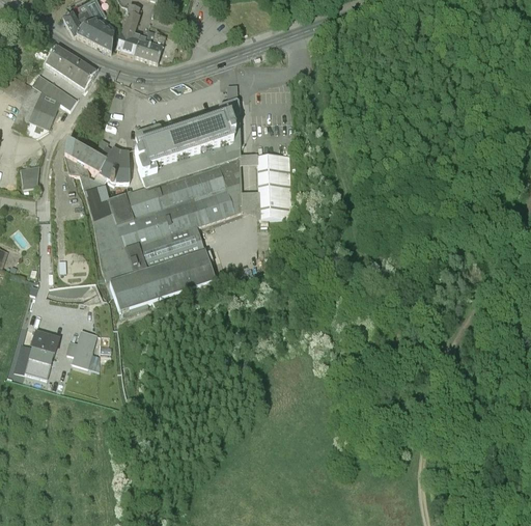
[(78,6),(82,12),(89,8),(94,20),(105,15),(98,0),(89,0),(78,6)]
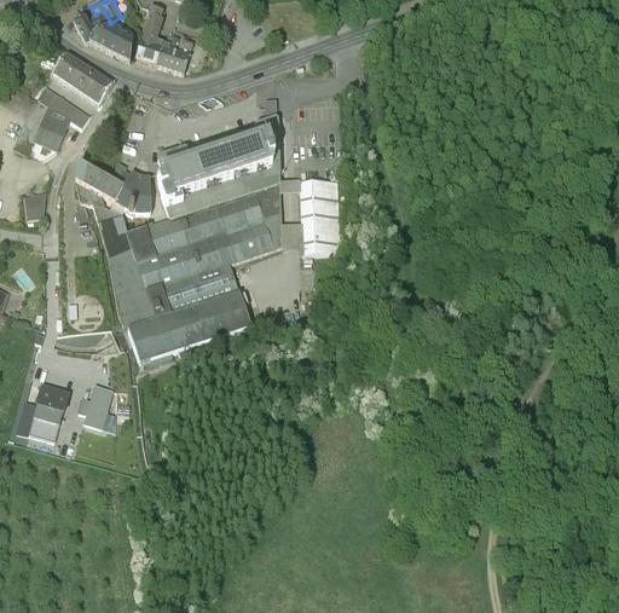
[(143,35),(156,39),(162,19),(160,18),(162,11),(150,7),(148,15),(149,15),(143,35)]
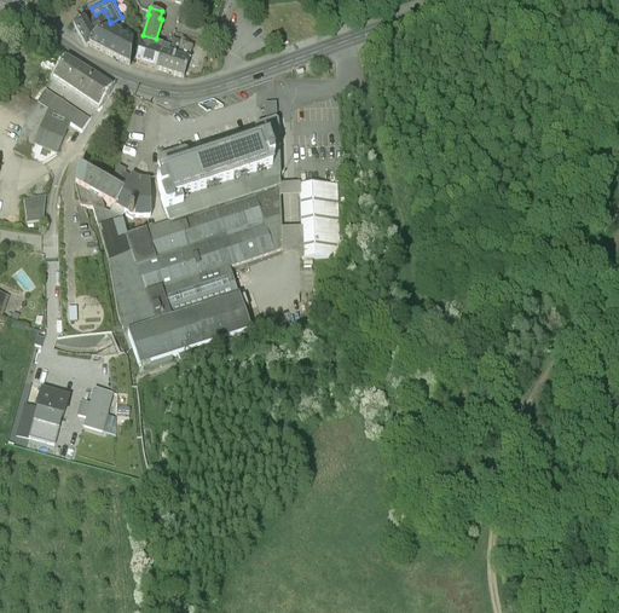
[(86,44),(88,41),(94,34),(110,23),(104,10),(96,15),(86,19),(85,16),(74,21),(86,44)]
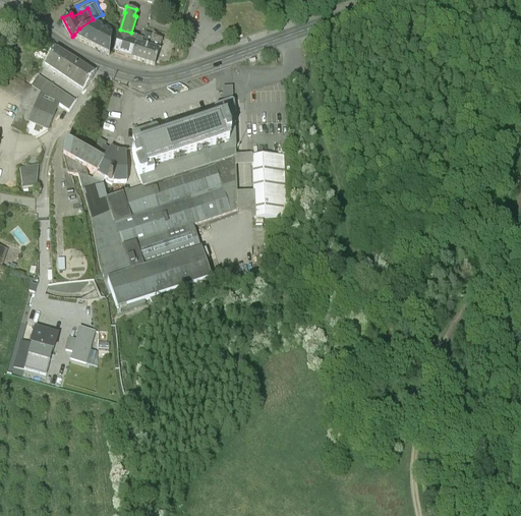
[(74,35),(108,52),(111,33),(93,19),(79,29),(74,35)]
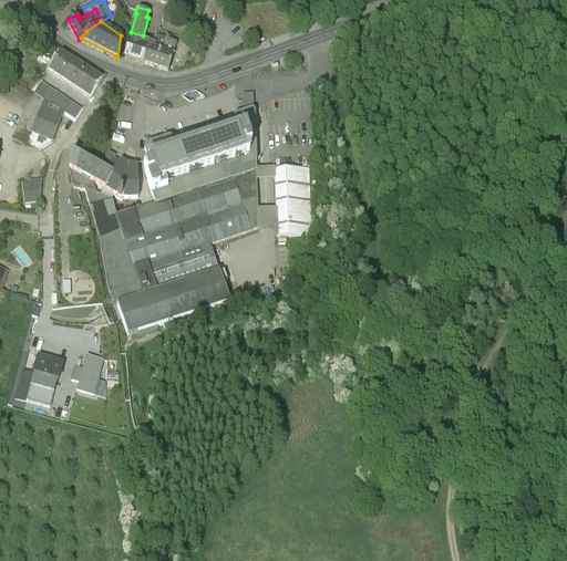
[(156,40),(143,35),(131,32),(124,53),(144,60),(148,45),(154,47),(154,43),(156,40)]
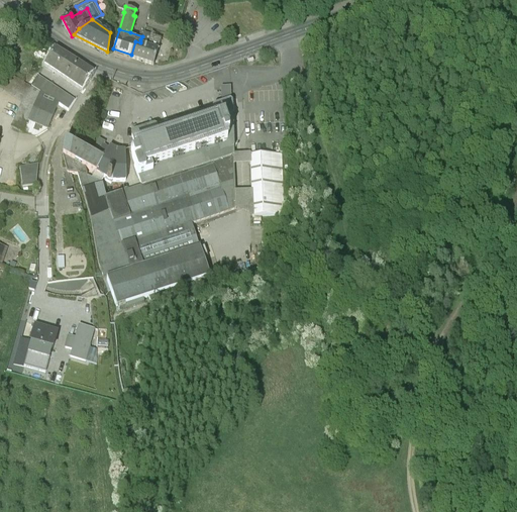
[(135,41),(131,55),(152,61),(158,45),(140,39),(140,42),(135,41)]
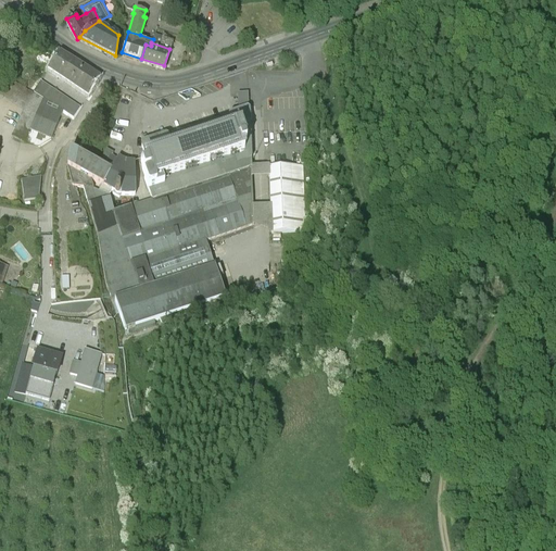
[(100,75),(60,50),(49,67),(89,92),(100,75)]
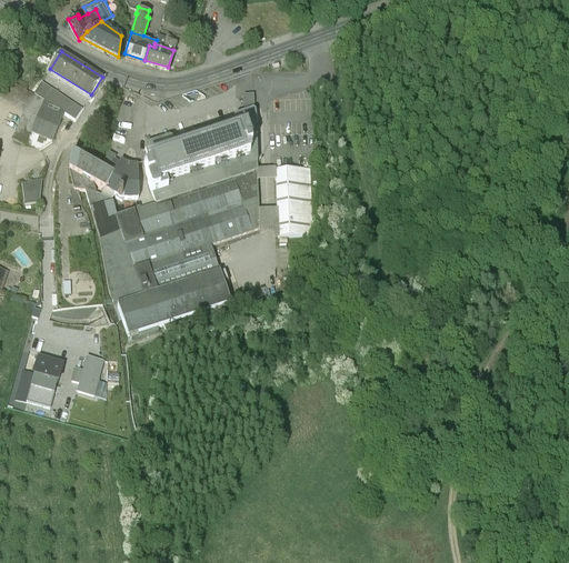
[(0,84),(0,92),(8,100),(26,108),(13,137),(40,148),(52,140),(65,112),(75,119),(81,108),(13,63),(0,84)]
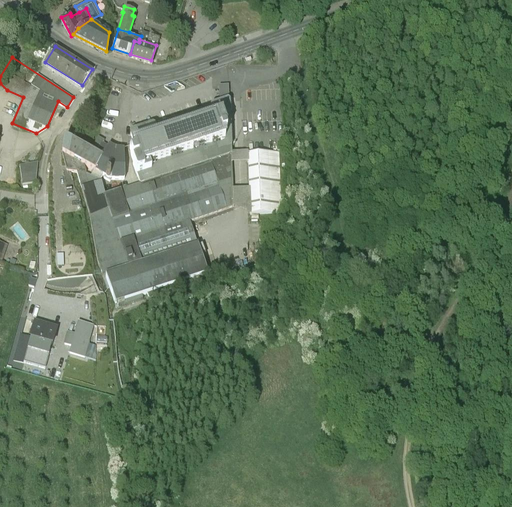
[(219,83),(220,99),(229,96),(228,82),(219,83)]
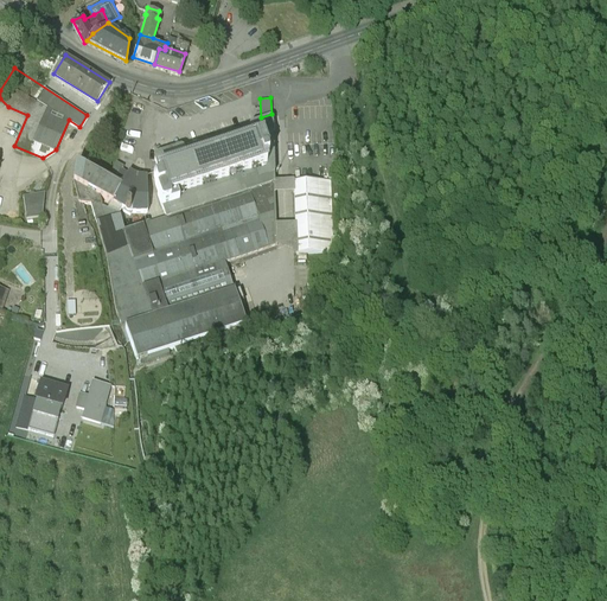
[(275,178),(274,113),(272,114),(261,117),(155,155),(160,171),(154,173),(155,181),(159,190),(158,191),(167,216),(123,232),(120,217),(97,223),(109,256),(117,312),(134,360),(248,319),(229,260),(276,242),(276,219),(275,187),(275,178)]
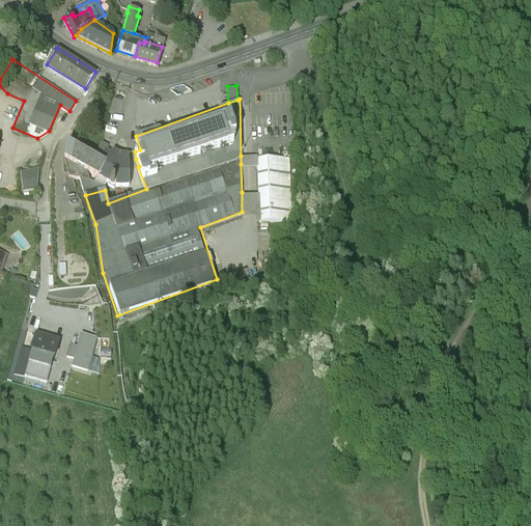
[(72,145),(66,143),(64,159),(70,175),(76,176),(80,177),(85,195),(105,190),(104,186),(106,181),(115,186),(129,185),(128,154),(119,154),(113,149),(112,151),(106,147),(107,145),(102,143),(93,157),(72,145)]
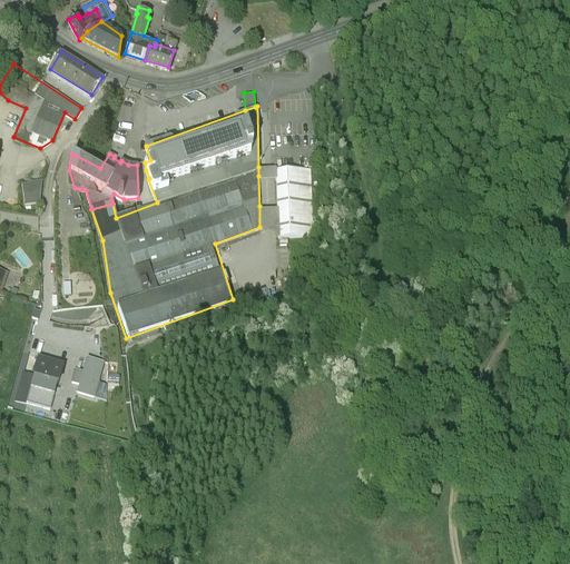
[(308,233),(306,166),(276,167),(277,176),(278,206),(279,234),(308,233)]
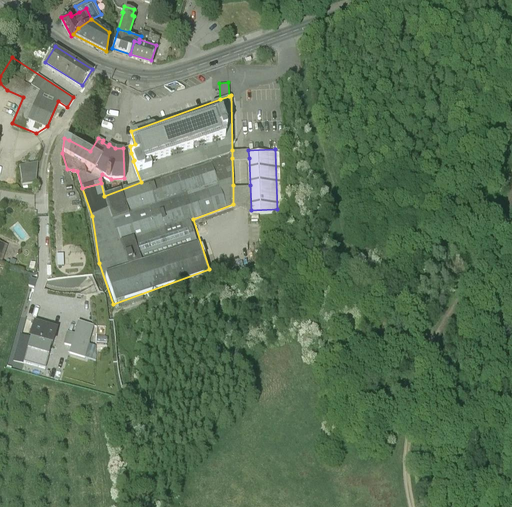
[(35,180),(37,159),(20,162),(22,181),(35,180)]
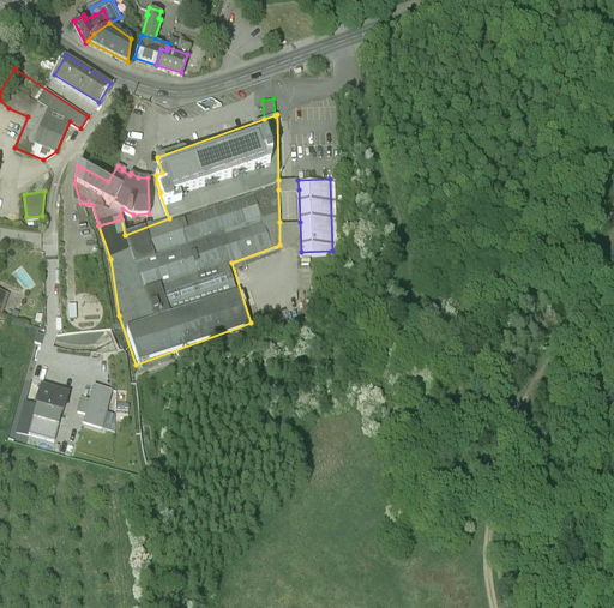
[(280,222),(280,245),(289,248),(301,252),(300,222),(288,222),(280,222)]
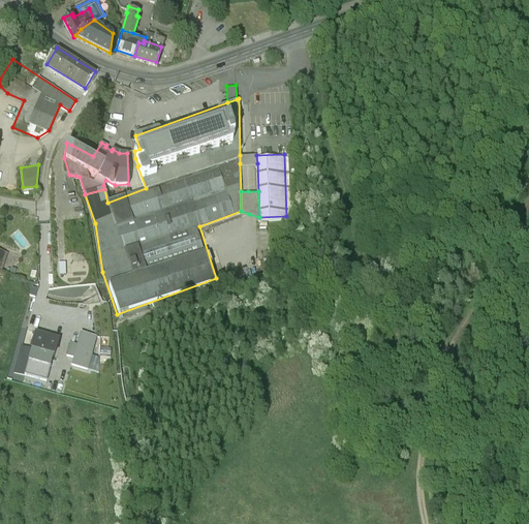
[(34,296),(28,295),(26,303),(32,305),(34,296)]
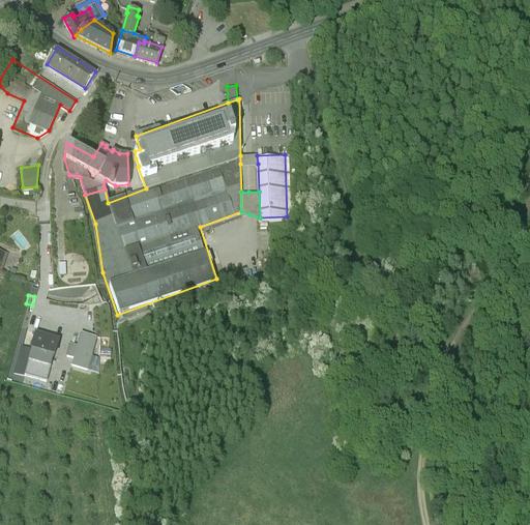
[(58,336),(29,327),(25,344),(23,344),(16,371),(47,379),(58,336)]
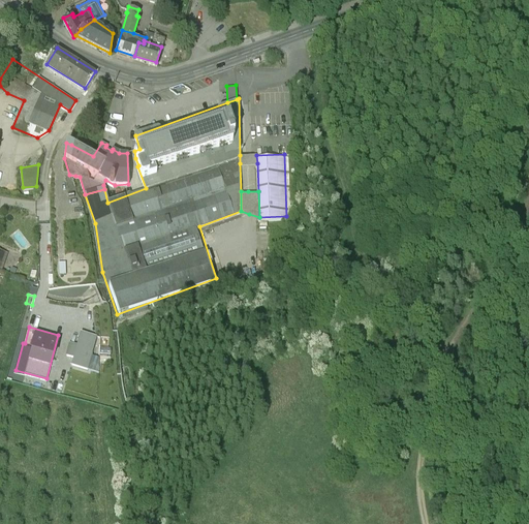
[(96,333),(80,329),(76,342),(73,355),(71,362),(87,366),(91,352),(96,333)]
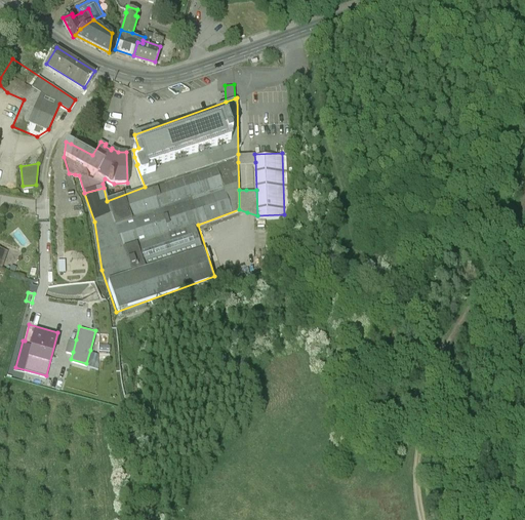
[(73,352),(76,340),(69,337),(66,350),(73,352)]
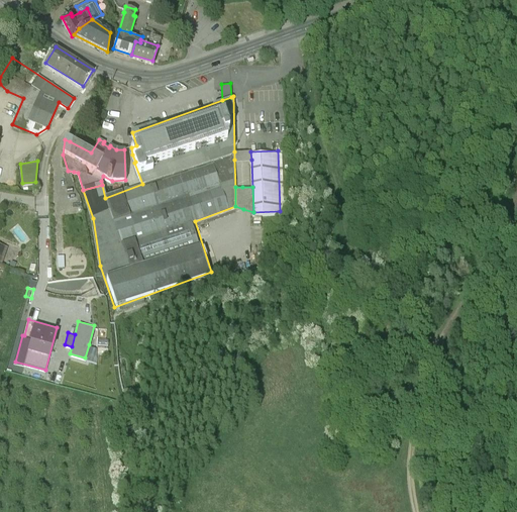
[(97,346),(89,344),(85,357),(97,362),(97,346)]
